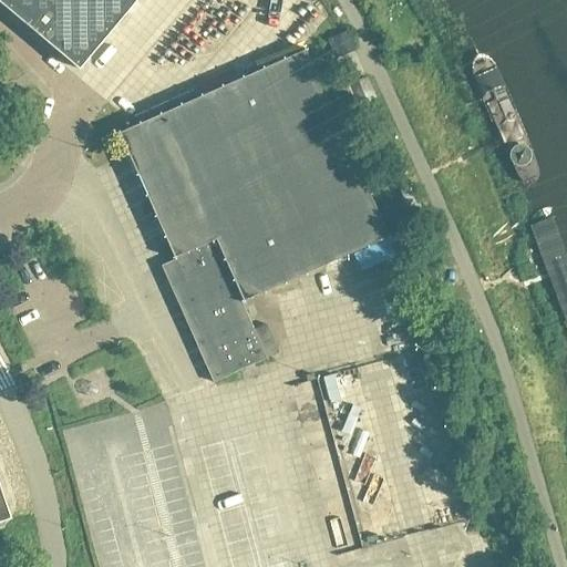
[(0,0),(0,2),(79,69),(136,0),(0,0)]
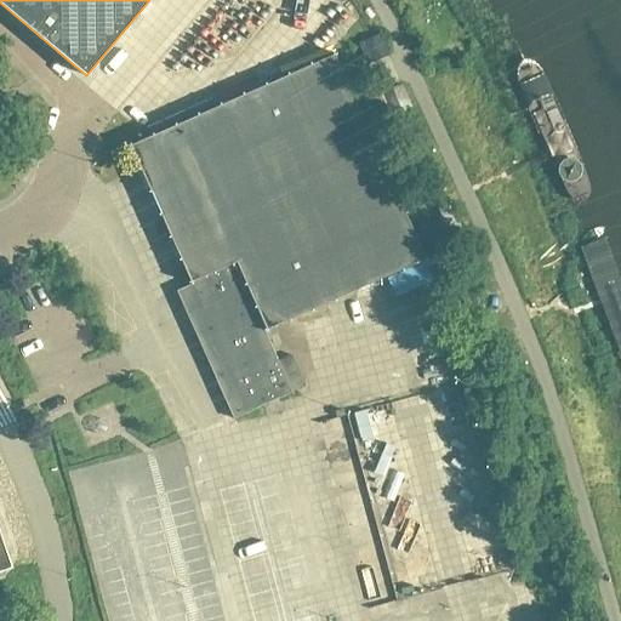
[(291,392),(265,332),(428,260),(336,51),(126,143),(188,284),(176,289),(233,419),(291,392)]
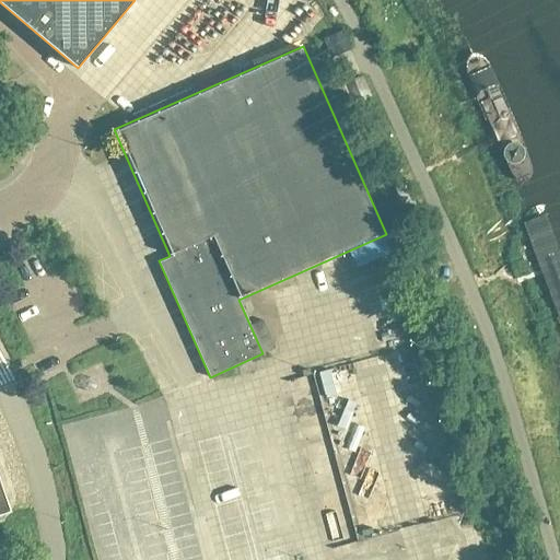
[(499,126),(461,48),(441,58),(479,136),(499,126)]
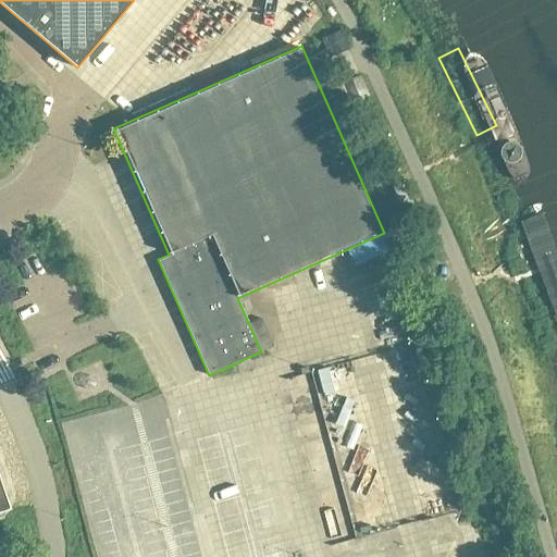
[(556,329),(556,301),(539,244),(518,249),(544,333),(556,329)]
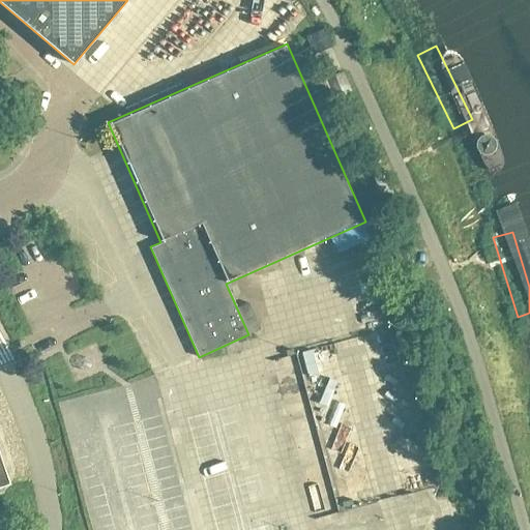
[(374,529),(373,518),(348,521),(349,529),(374,529)]
